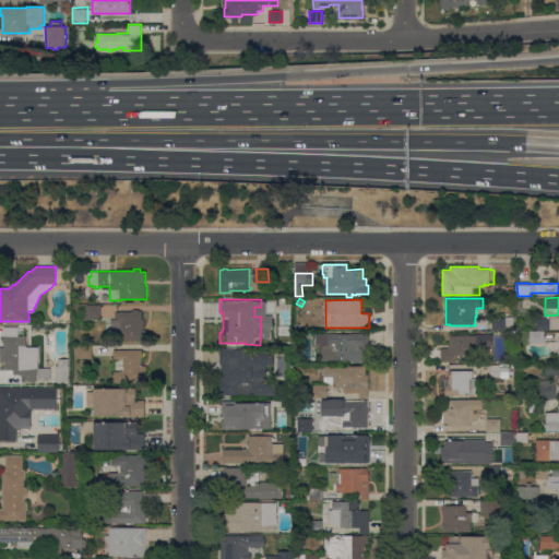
[(290,313),(283,313),(283,300),(292,300),(290,313)]
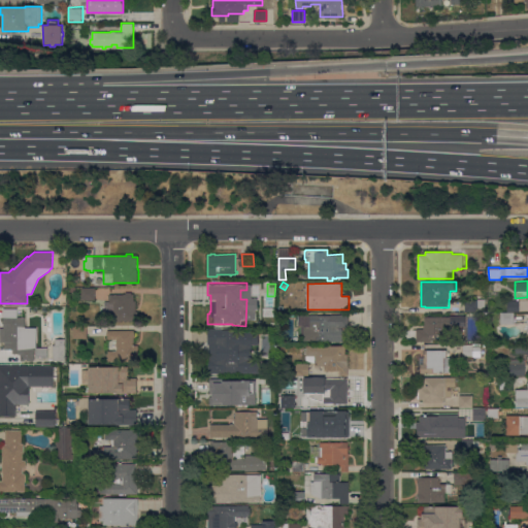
[(81,300),(81,288),(96,288),(96,300),(81,300)]
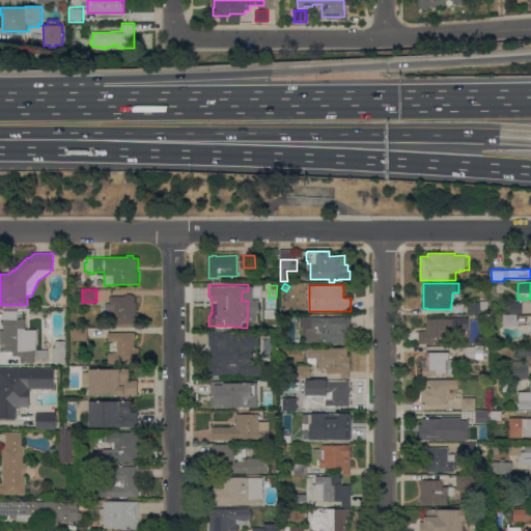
[(124,296),(127,296),(127,294),(133,294),(133,296),(135,296),(135,302),(137,302),(137,323),(110,323),(110,296),(124,296)]
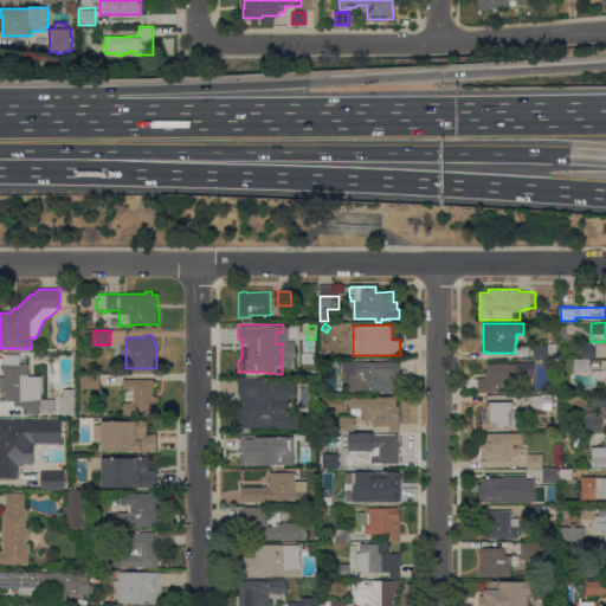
[(556,343),(556,358),(534,358),(534,343),(556,343)]
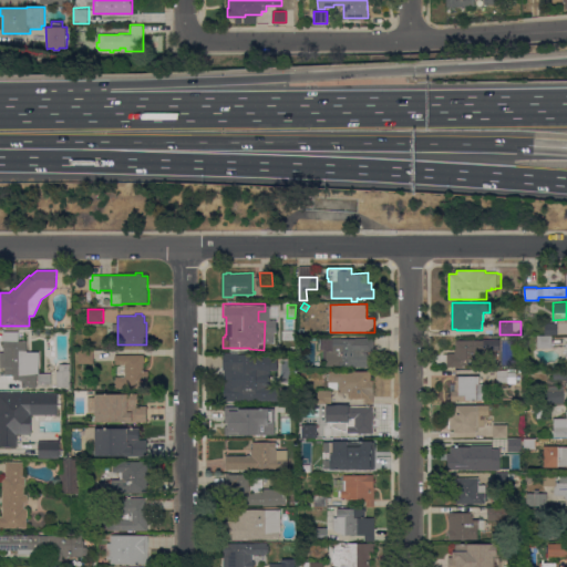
[(545,334),(545,322),(558,322),(558,334),(545,334)]
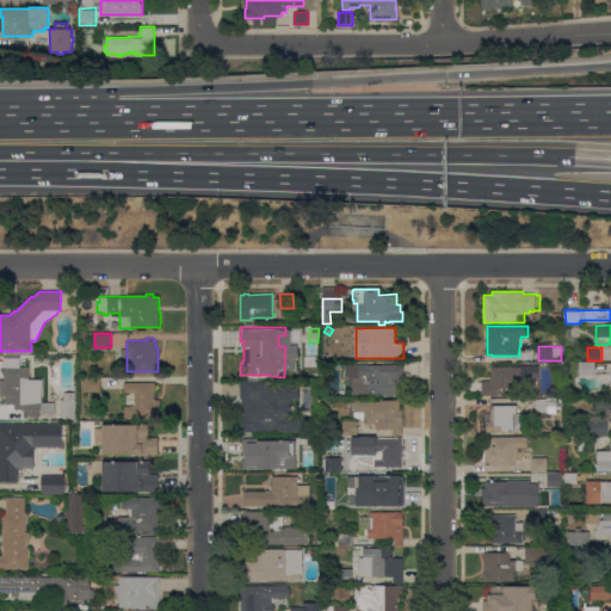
[(596,362),(596,375),(579,375),(579,362),(596,362)]
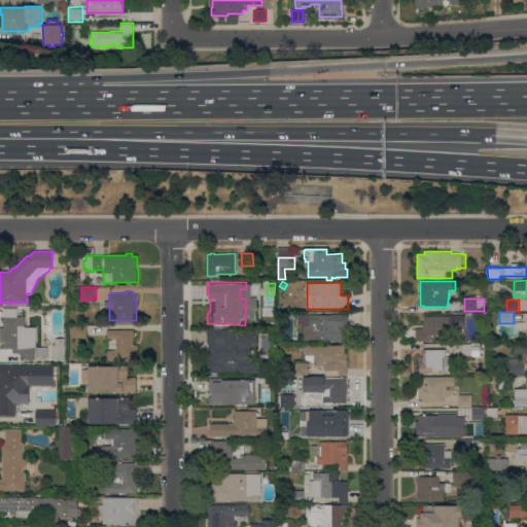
[(339,327),(342,327),(342,341),(301,340),(301,325),(310,325),(310,315),(310,314),(348,314),(348,326),(339,326),(339,327)]
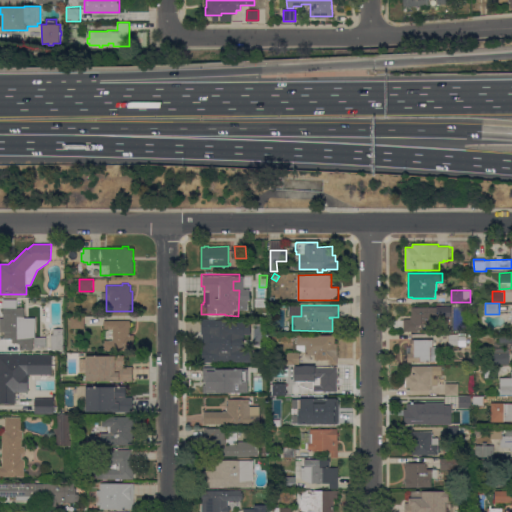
[(289,306),(301,306),(301,316),(292,316),(289,316),(289,306)]
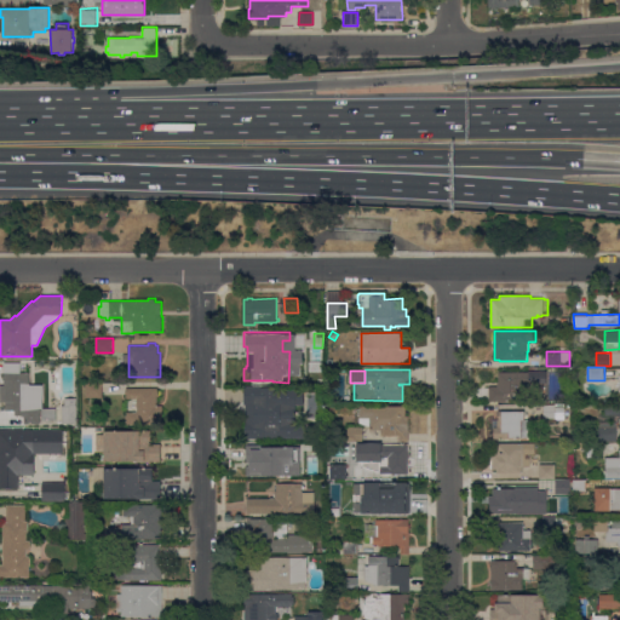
[(509,400),(506,400),(506,401),(489,401),(489,386),(498,386),(498,382),(499,382),(499,372),(529,372),(529,371),(546,371),(546,383),(539,383),(539,385),(540,385),(538,396),(524,394),(524,400),(509,400)]
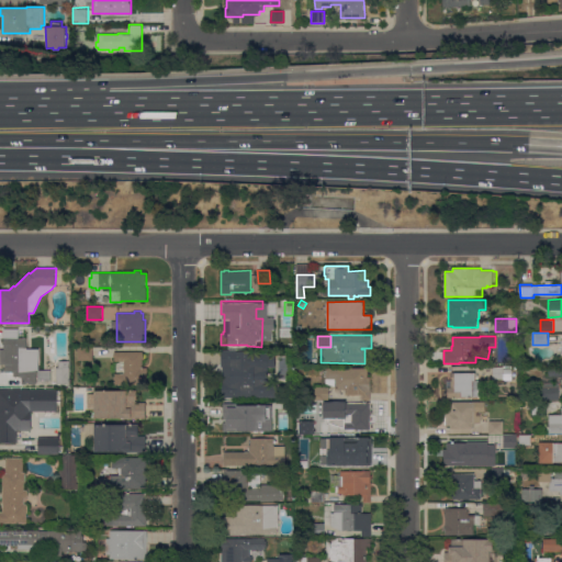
[(12,372),(10,372),(6,372),(6,364),(0,364),(0,349),(4,349),(4,338),(27,337),(27,349),(23,349),(23,364),(22,364),(22,367),(25,367),(25,359),(36,359),(36,384),(22,384),(22,377),(14,377),(14,372),(12,372)]
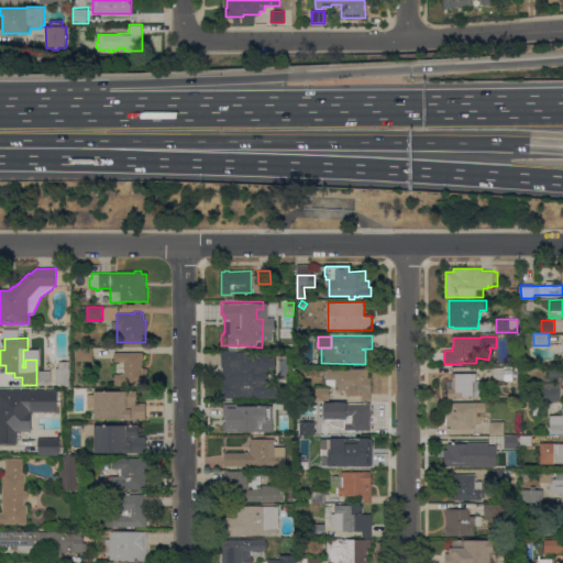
[(78,361),(78,348),(94,348),(94,361),(78,361)]
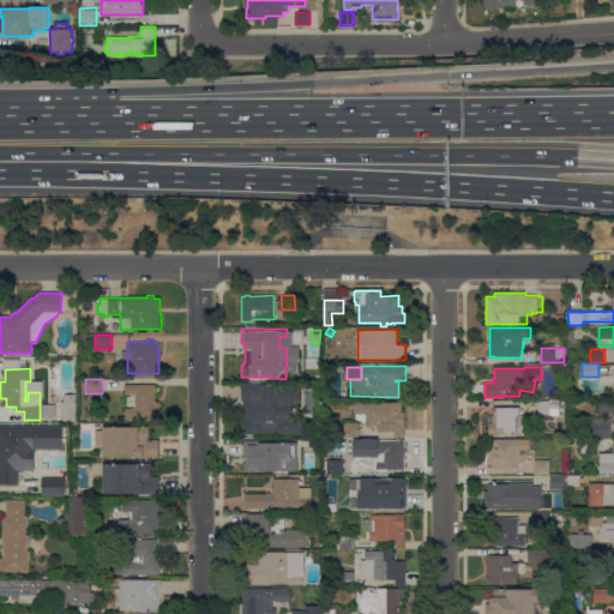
[(271,433),(271,434),(262,434),(262,433),(244,433),(244,383),(258,383),(258,385),(272,385),(276,389),(277,387),(305,385),(305,402),(293,402),(293,420),(304,419),(304,433),(271,433)]
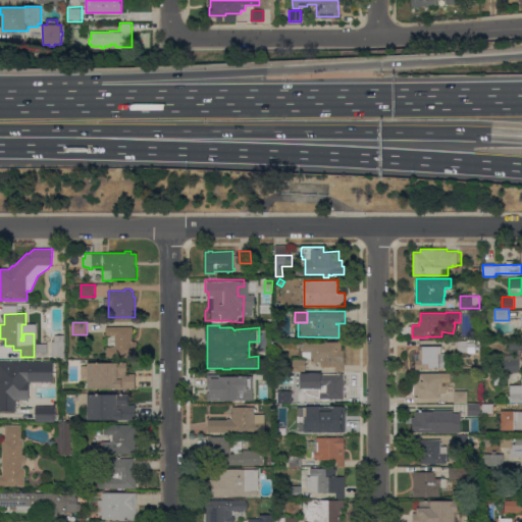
[(133,326),(133,342),(137,342),(137,357),(107,357),(107,347),(115,347),(115,335),(107,335),(107,332),(106,332),(106,328),(107,328),(107,326),(133,326)]
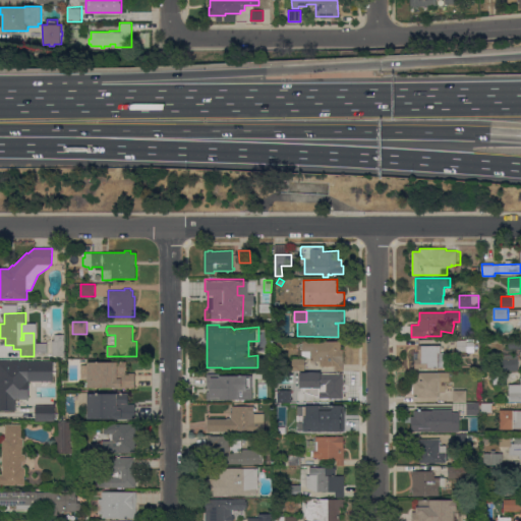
[(65,356),(53,356),(52,341),(55,341),(55,335),(64,335),(65,356)]
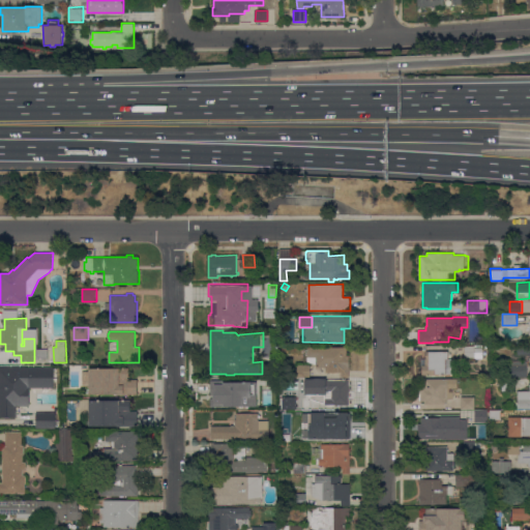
[(465,358),(464,346),(481,346),(481,358),(476,358),(465,358)]
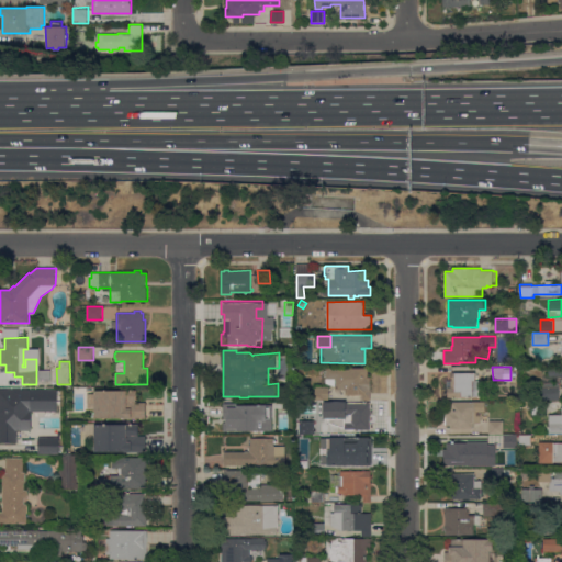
[(368,368),(368,377),(371,377),(371,400),(361,400),(361,394),(345,395),(345,390),(335,390),(335,386),(326,383),(326,368),(368,368)]
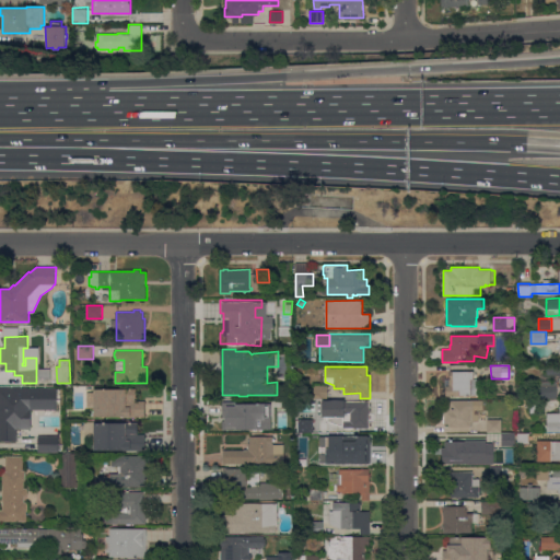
[(547,374),(547,368),(556,368),(556,369),(559,368),(559,382),(557,382),(557,398),(539,399),(538,381),(540,381),(540,374),(547,374)]
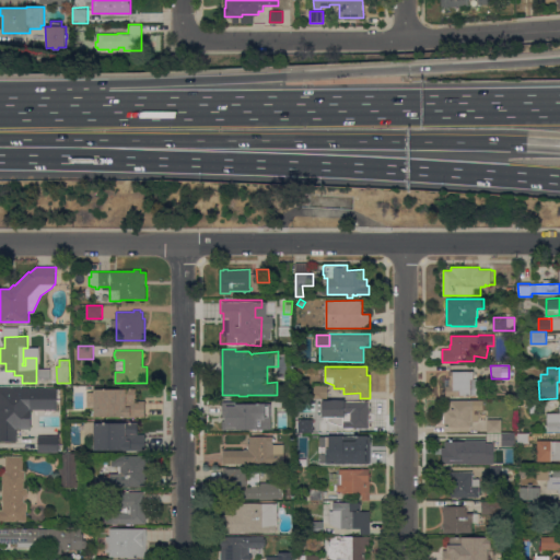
[(38,380),(38,369),(51,369),(51,380),(38,380)]
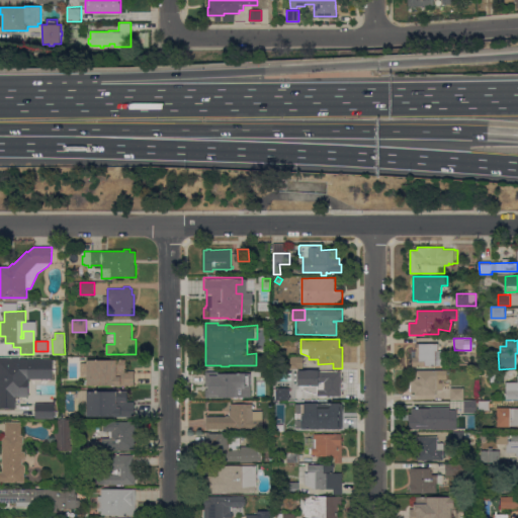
[(416,351),(416,343),(438,343),(438,350),(442,350),(442,365),(436,365),(436,366),(413,366),(413,357),(412,357),(412,351),(416,351)]
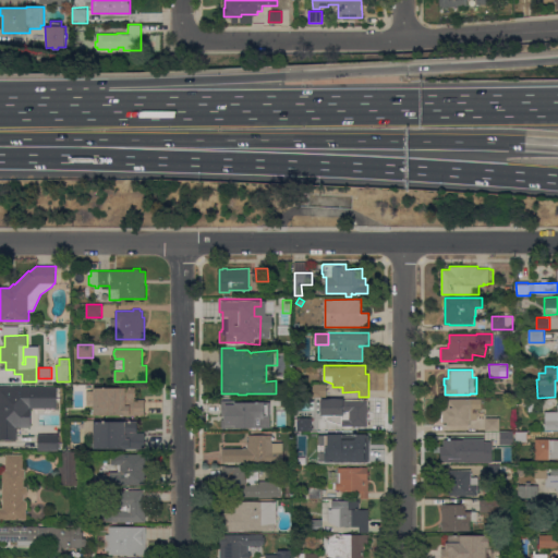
[(313,397),(313,384),(326,384),(327,397),(313,397)]
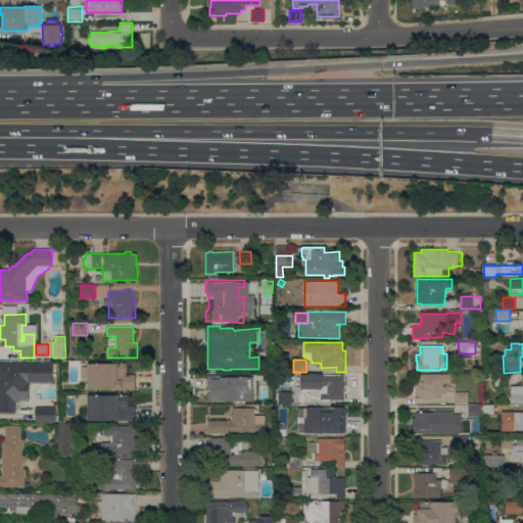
[(0,362),(17,362),(17,372),(25,372),(25,383),(20,383),(20,393),(18,393),(18,415),(0,415),(0,362)]
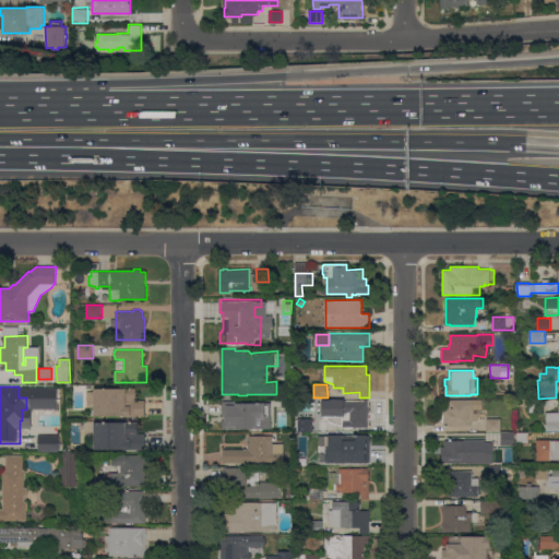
[(94,389),(137,389),(137,400),(145,400),(145,416),(94,416),(94,389)]
